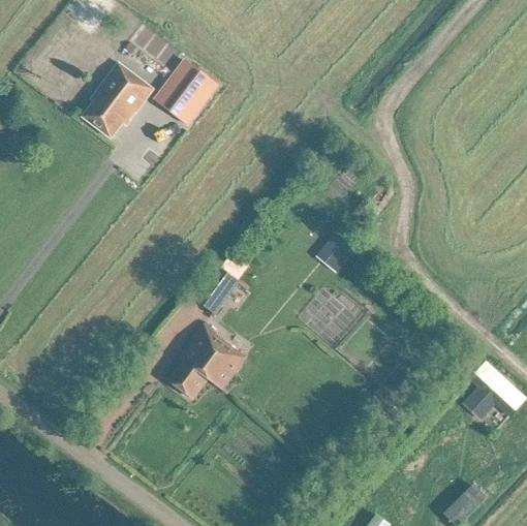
[(87,27),(95,16),(78,2),(69,12),(87,27)]
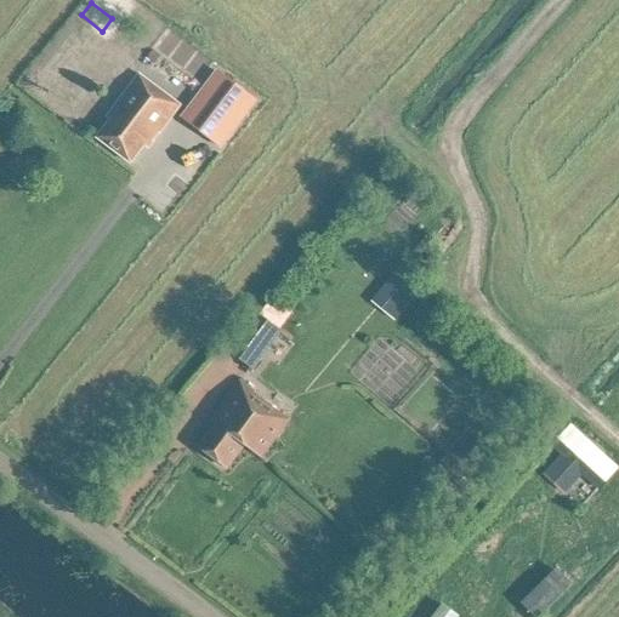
[(126,52),(109,39),(97,55),(114,68),(126,52)]
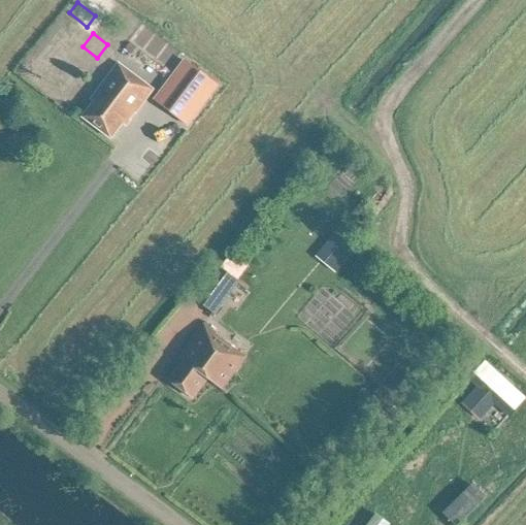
[(123,47),(130,53),(135,46),(129,41),(123,47)]
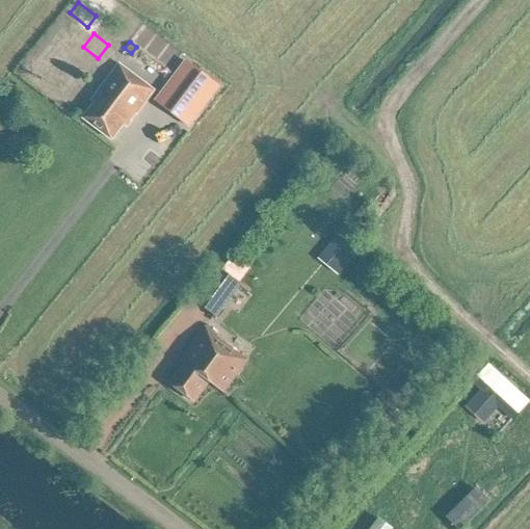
[(216,83),(183,59),(153,100),(186,124),(216,83)]
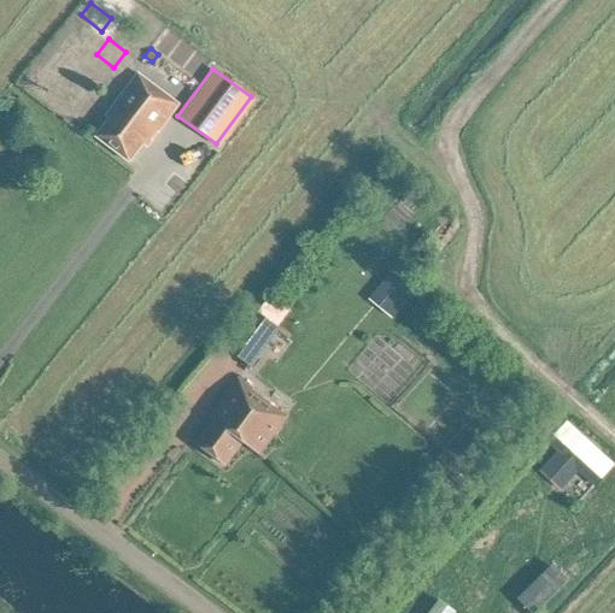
[(145,143),(151,135),(176,102),(135,72),(104,113),(109,116),(94,135),(127,159),(141,141),(145,143)]
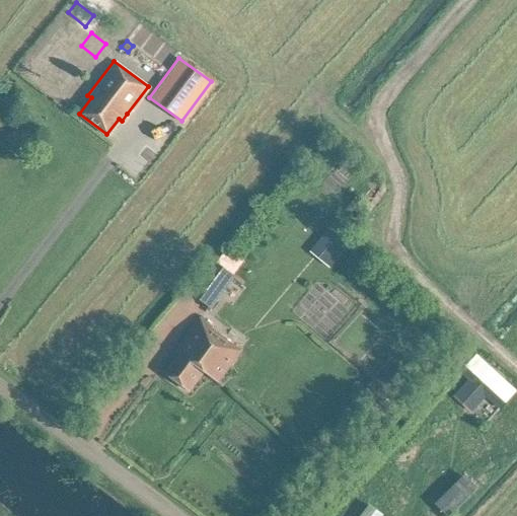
[(338,254),(348,242),(327,226),(317,238),(338,254)]
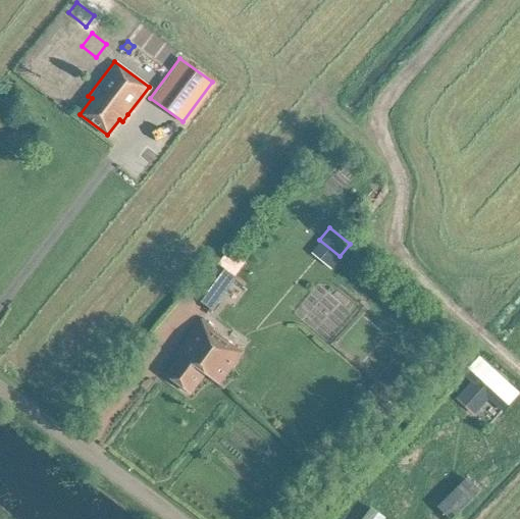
[(211,308),(235,276),(213,260),(190,292),(211,308)]
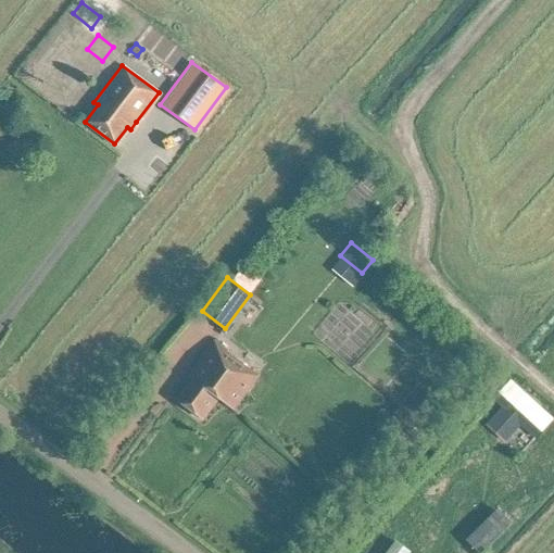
[(233,407),(257,375),(224,350),(226,349),(213,339),(187,374),(191,377),(175,399),(202,418),(217,397),(233,407)]
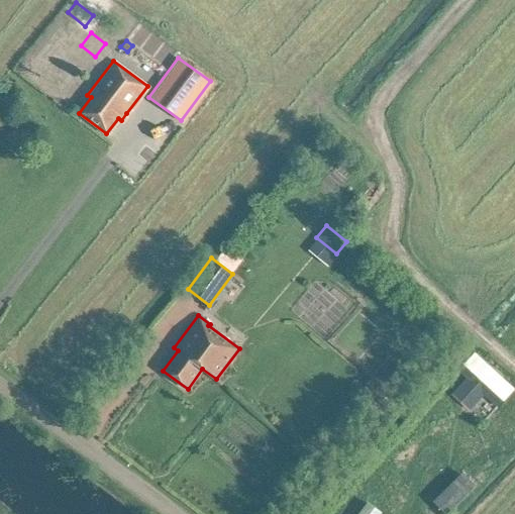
[(471,372),(488,388),(505,403),(514,393),(474,356),(465,367),(471,372)]
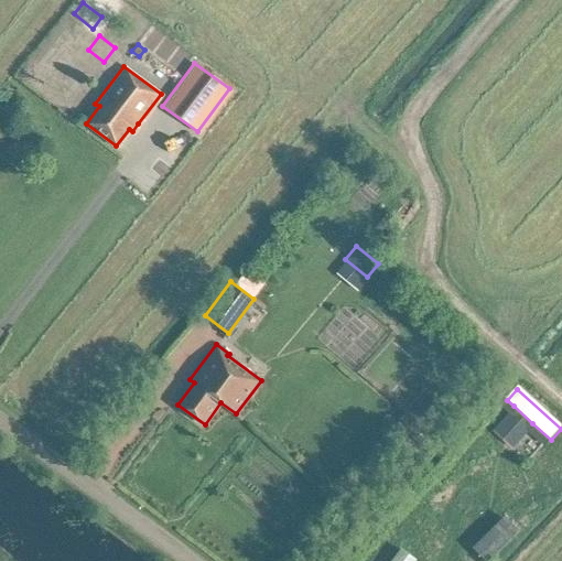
[(532,423),(514,406),(492,429),(511,448),(532,423)]
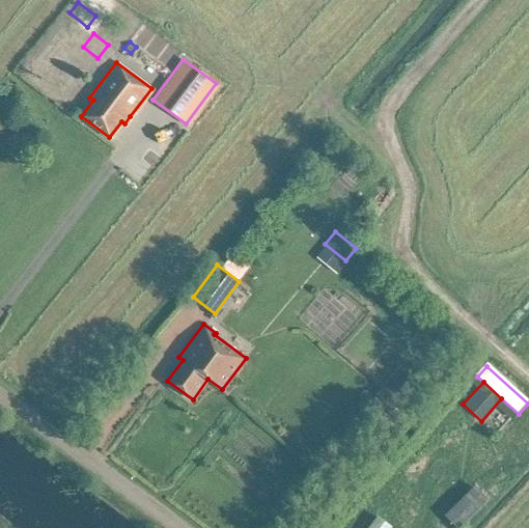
[(407,527),(409,527),(405,523),(455,468),(434,447),(358,527),(407,527)]
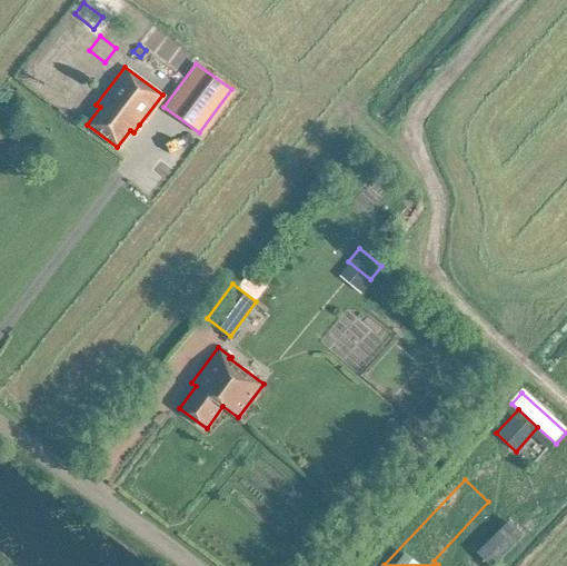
[(491,565),(524,535),(508,518),(475,552),(489,565),(491,565)]
